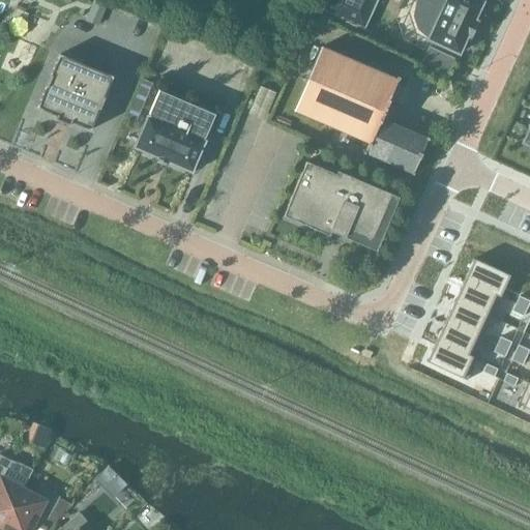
[(373,0),(376,1),(376,0),(329,0),(326,10),(356,24),(366,0),(373,0)]
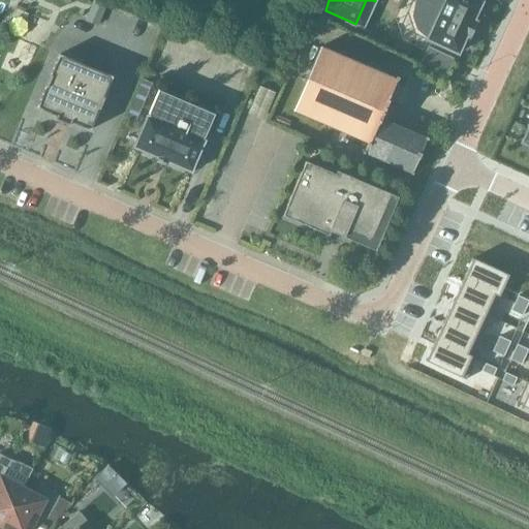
[(481,3),(481,4),(472,0),(422,0),(418,7),(425,9),(424,19),(427,27),(434,33),(431,40),(430,40),(429,42),(431,43),(432,42),(459,55),(458,55),(460,56),(461,54),(468,37),(471,39),(472,35),(476,27),(478,24),(475,23),(483,6),(484,4),(481,3)]
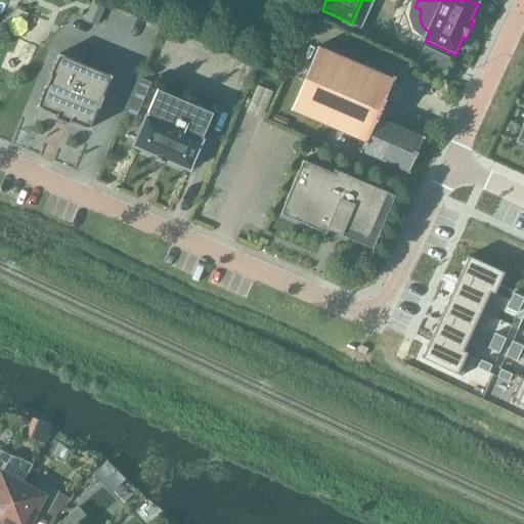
[(93,1),(84,22),(97,28),(105,6),(93,1)]
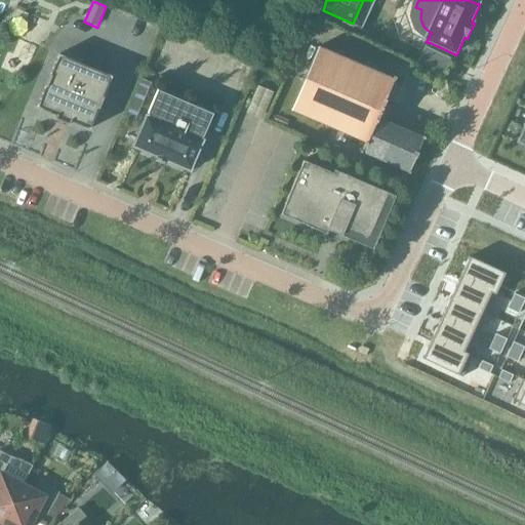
[(392,80),(317,47),(290,110),(364,143),(363,145),(364,145),(361,152),(408,172),(423,138),(377,119),(395,78),(393,77),(392,80)]
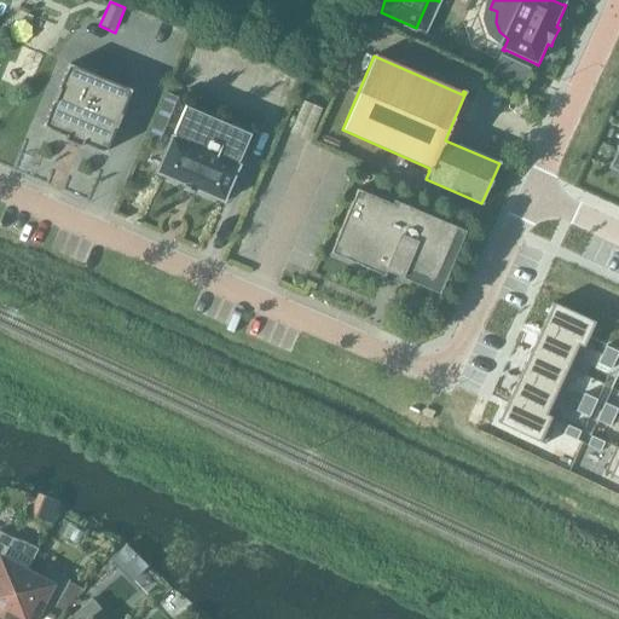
[(75,142),(76,140),(106,154),(116,128),(122,115),(132,91),(69,65),(59,90),(58,90),(53,103),(44,127),(74,140),(73,140),(75,142)]
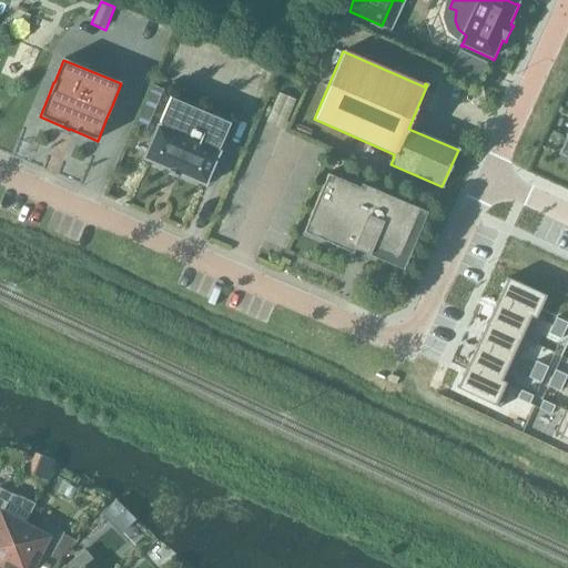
[(276,92),(264,122),(282,129),(294,99),(276,92)]
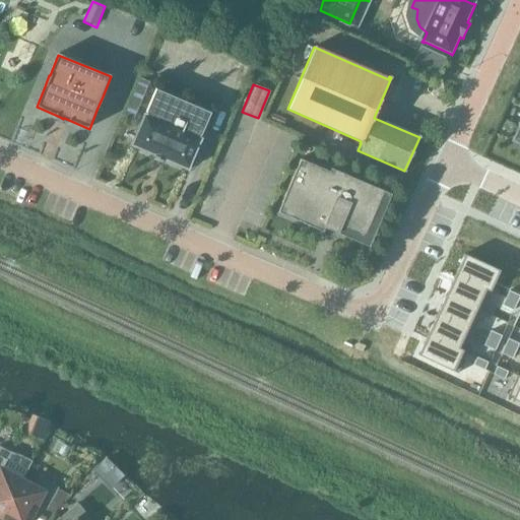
[(132,144),(131,145),(133,146),(153,155),(155,156),(155,155),(164,159),(165,160),(166,159),(186,169),(186,170),(188,170),(188,168),(199,141),(200,141),(201,139),(199,138),(200,136),(201,136),(210,113),(155,89),(146,113),(147,113),(145,116),(144,115),(143,117),(132,144)]
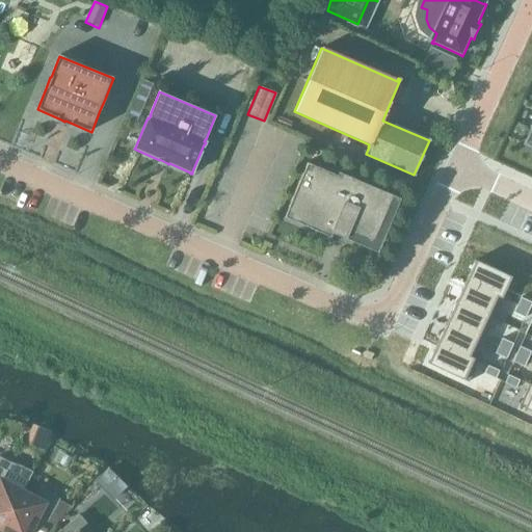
[(280,117),(276,124),(290,129),(293,124),(280,117)]
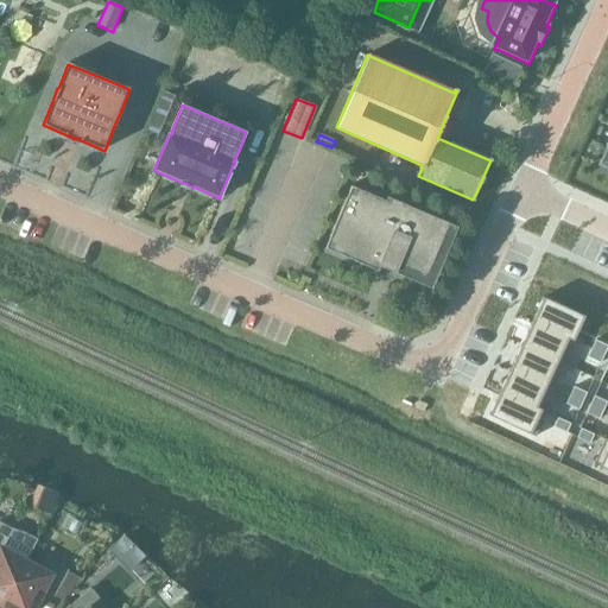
[(448,228),(350,187),(324,249),(377,271),(379,266),(394,272),(398,265),(426,278),(448,228)]
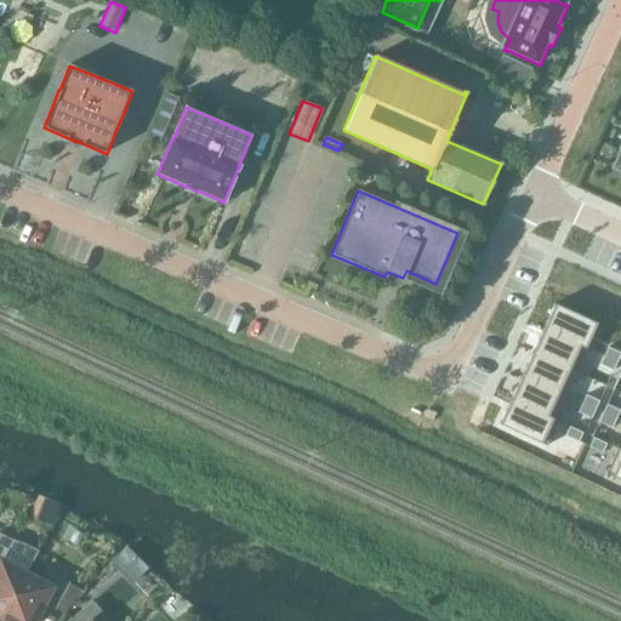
[(554,303),(542,329),(581,346),(586,348),(597,323),(554,303)]
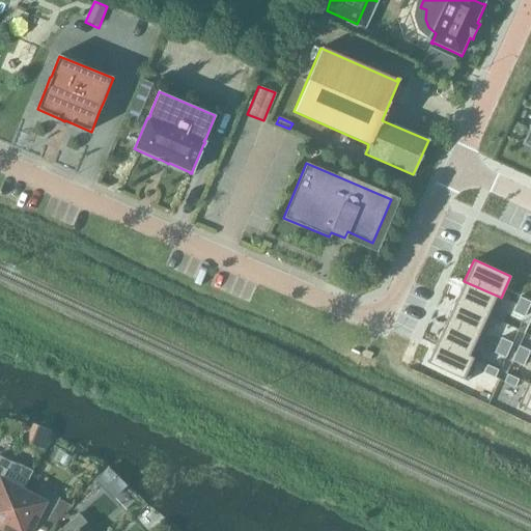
[(464,281),(454,301),(486,315),(497,296),(464,281)]
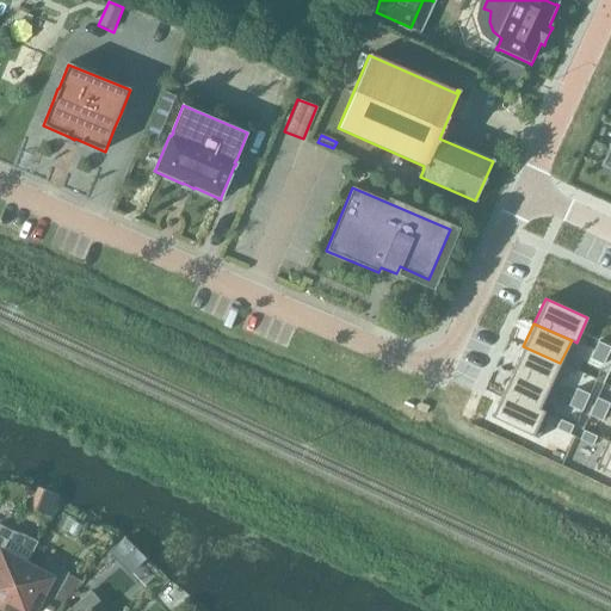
[(610,347),(598,343),(594,351),(608,357),(610,349),(610,347)]
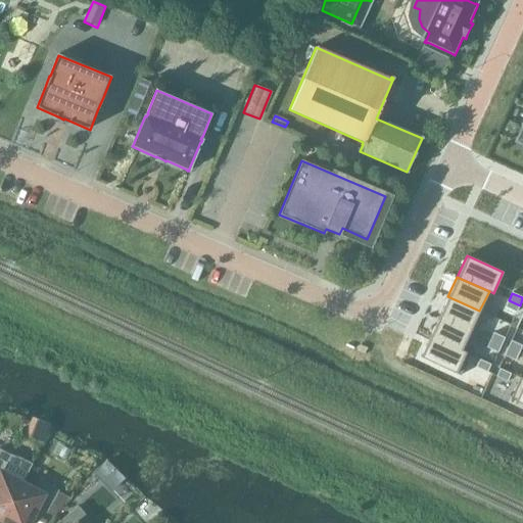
[(447,296),(438,317),(470,331),(479,311),(447,296)]
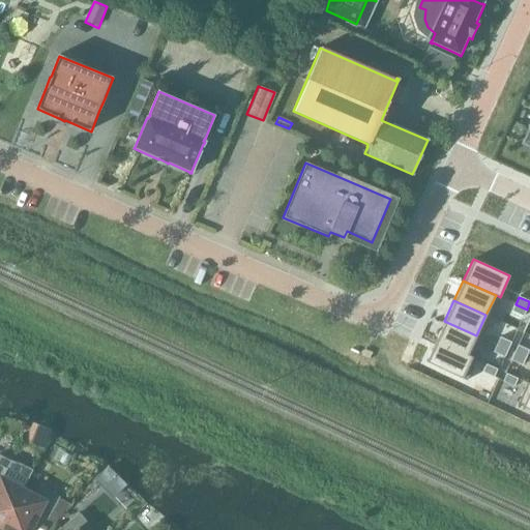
[(516,304),(512,312),(524,317),(527,310),(516,304)]
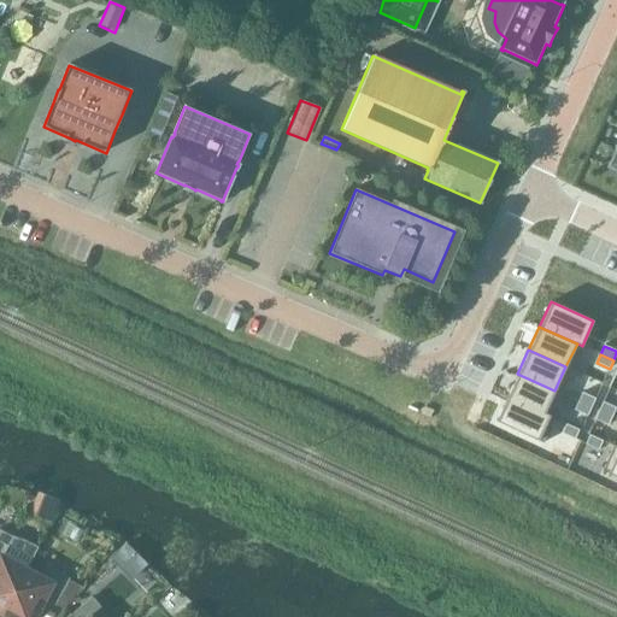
[(517,374),(506,398),(544,415),(554,391),(517,374)]
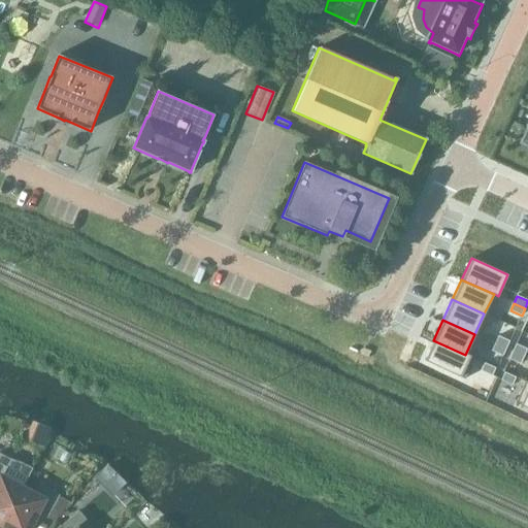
[(498,336),(495,343),(506,349),(509,341),(498,336)]
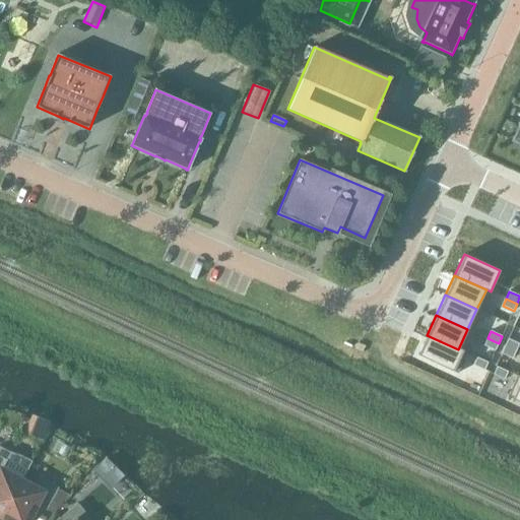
[(427,335),(417,355),(453,372),(462,351),(458,349),(427,335)]
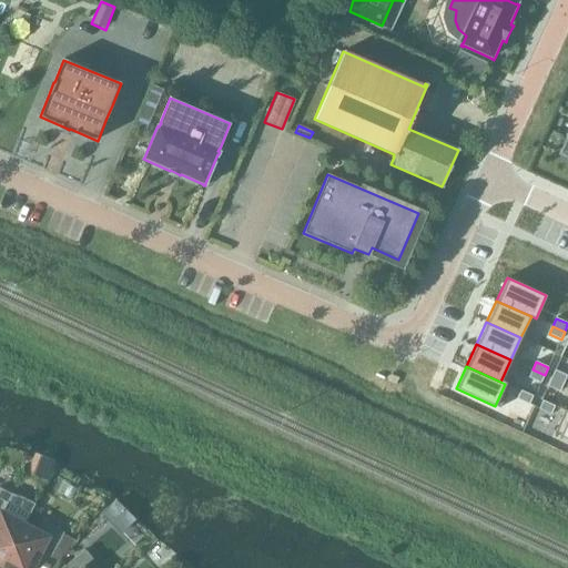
[(533,369),(528,378),(541,384),(545,375),(533,369)]
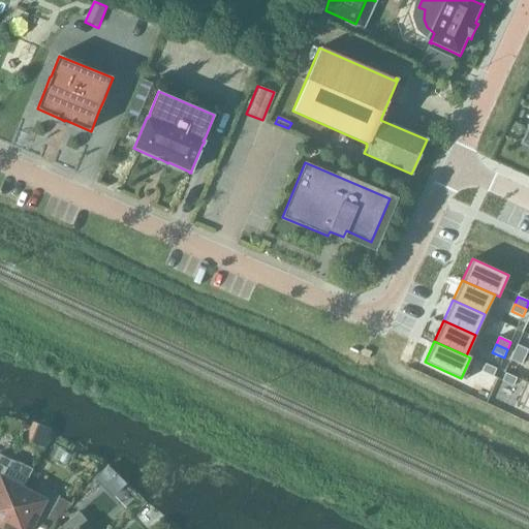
[(516,344),(512,352),(524,358),(528,350),(516,344)]
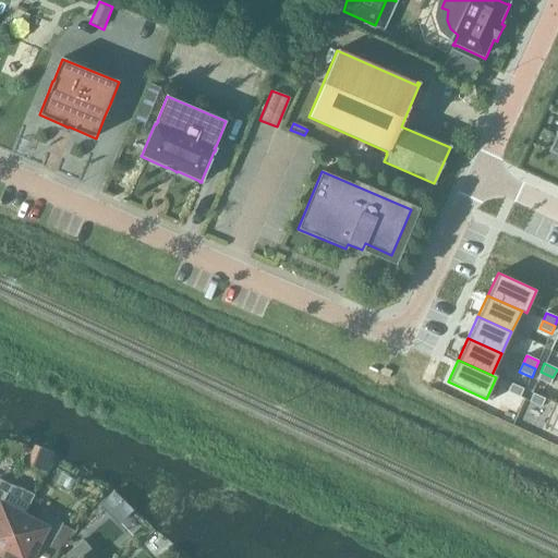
[(541,372),(537,379),(549,385),(553,377),(541,372)]
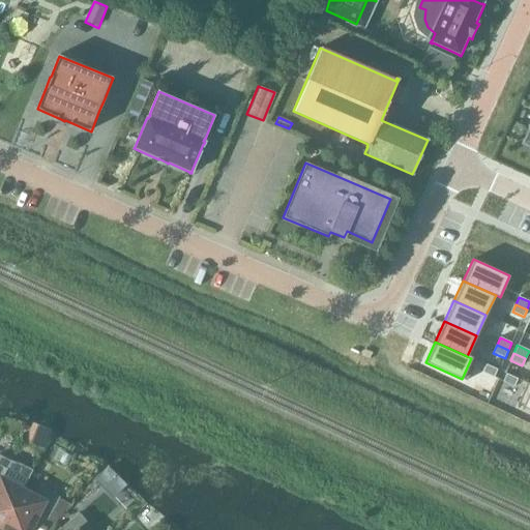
[(486,364),(482,372),(494,377),(497,370),(486,364)]
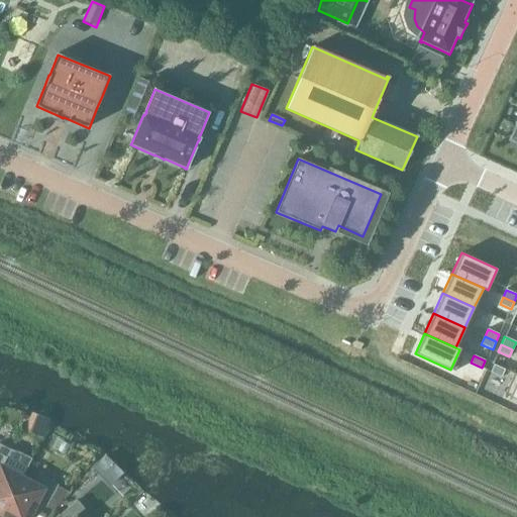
[(494,365),(490,372),(501,377),(505,370),(494,365)]
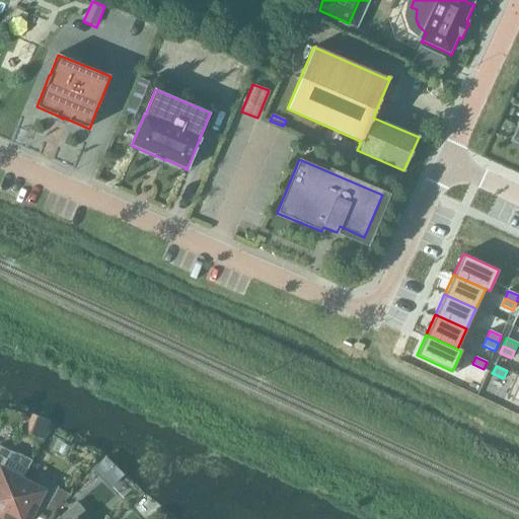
[(518,379),(510,398),(518,401),(518,379)]
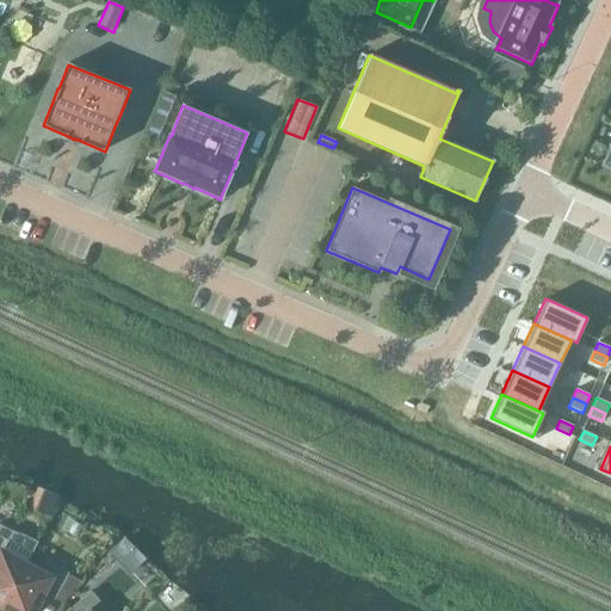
[(0,605),(4,608),(26,567),(29,563),(39,543),(0,524),(0,605)]
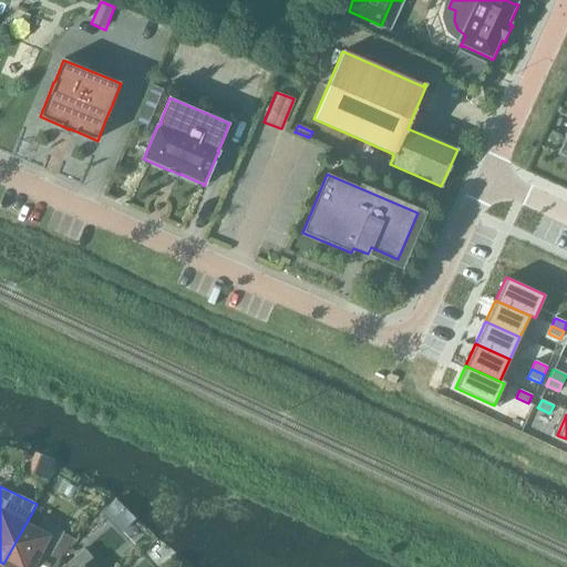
[(105,502),(92,515),(105,528),(119,514),(105,502)]
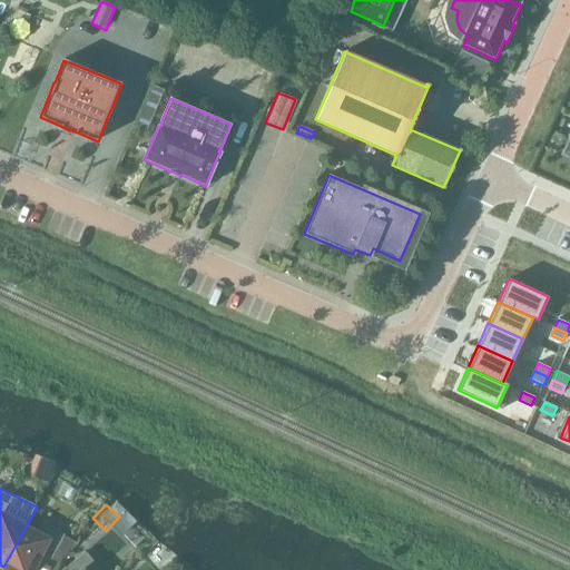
[(25,529),(3,567),(9,569),(31,569),(40,554),(52,561),(66,536),(45,524),(39,532),(27,526),(25,529)]
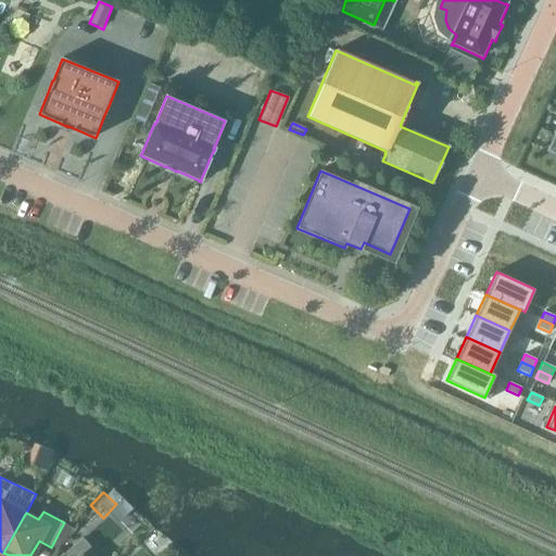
[(97,555),(85,540),(64,555),(97,555)]
